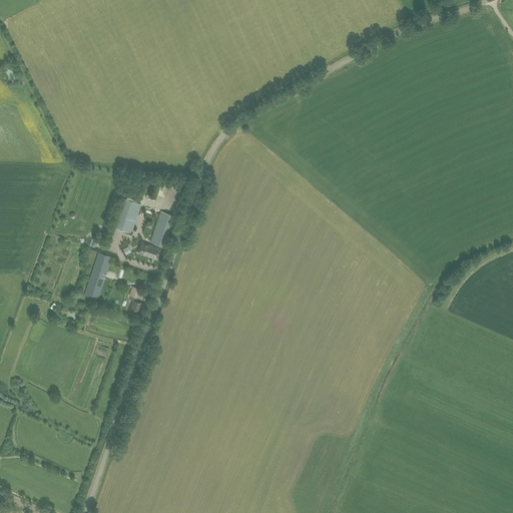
[(131,232),(140,204),(121,198),(112,226),(131,232)]
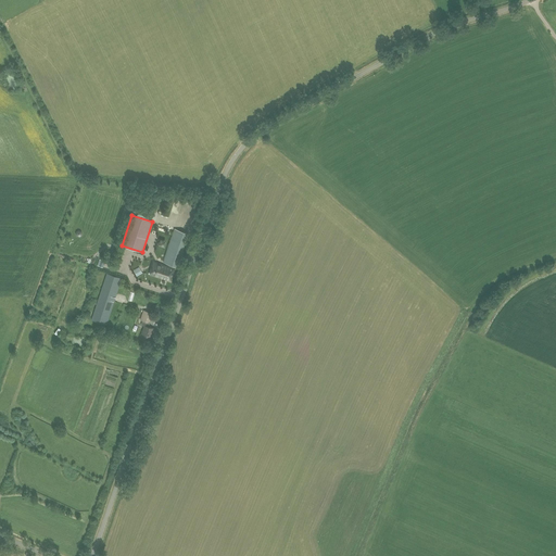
[(177,267),(188,234),(175,229),(163,263),(177,267)]
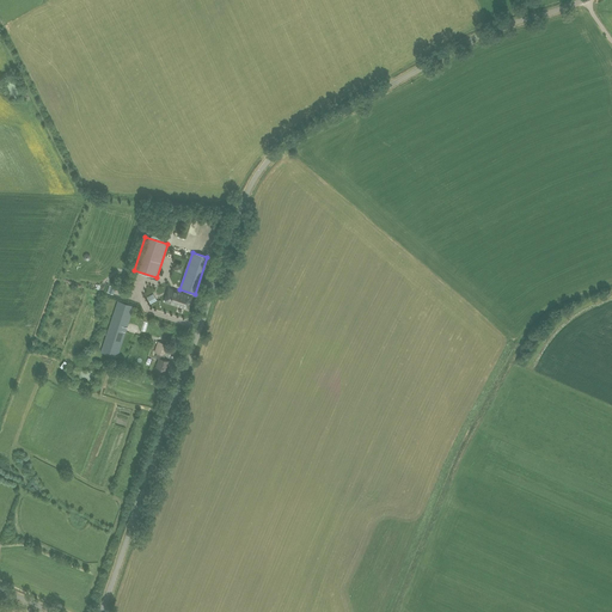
[(164,301),(187,308),(191,295),(169,288),(164,301)]
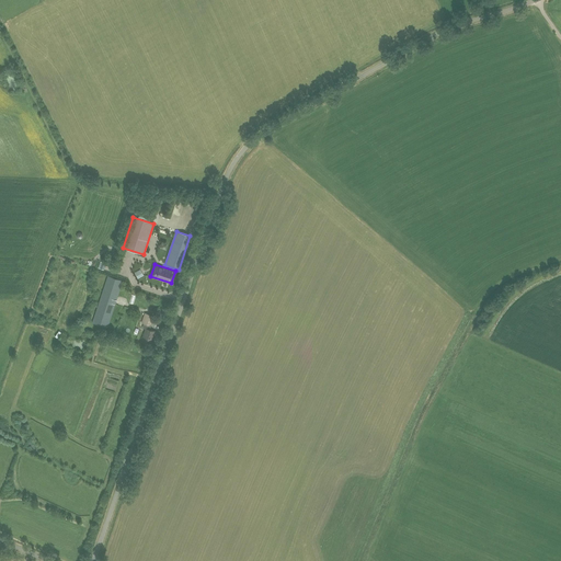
[(106,328),(123,281),(107,276),(92,322),(106,328)]
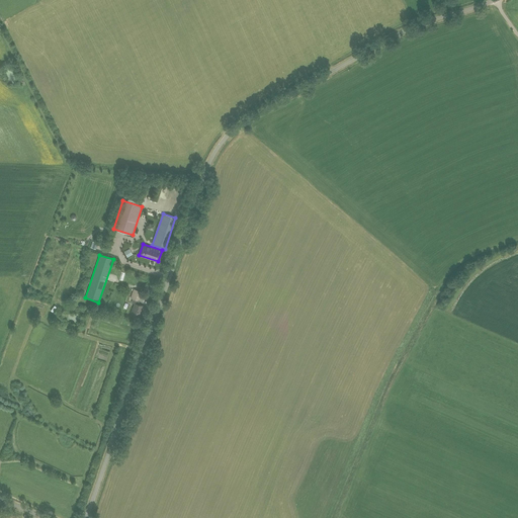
[(134,288),(131,297),(133,298),(138,300),(141,291),(134,288)]
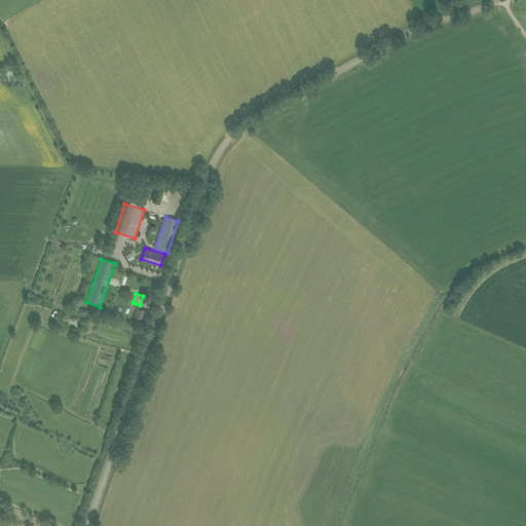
[(145,311),(140,309),(142,305),(140,305),(135,303),(134,307),(137,308),(133,318),(141,321),(143,314),(144,314),(145,311)]
